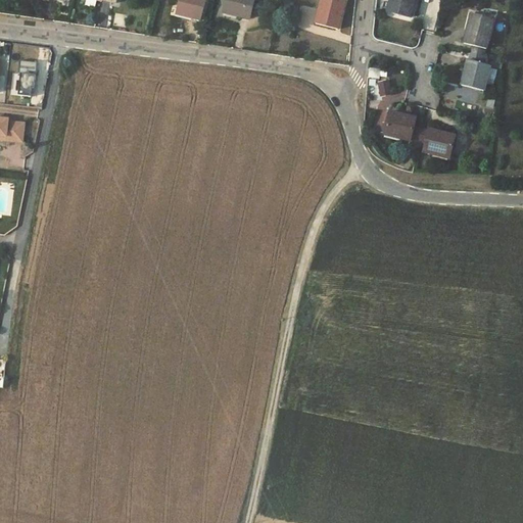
[(179,0),(176,14),(201,20),(205,0),(179,0)]
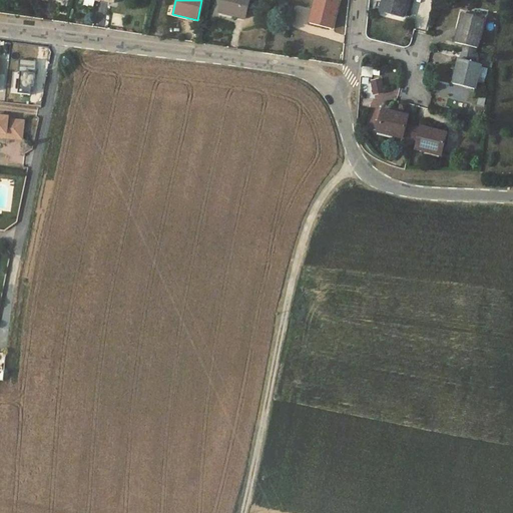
[(222,0),(219,13),(244,19),(248,0),(222,0)]
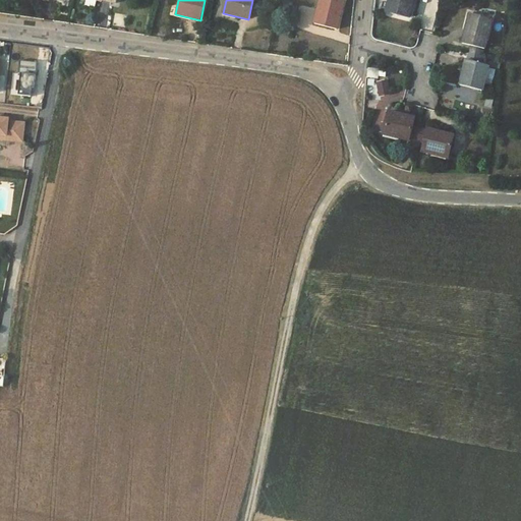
[(321,0),(314,24),(336,30),(344,0),(321,0)]
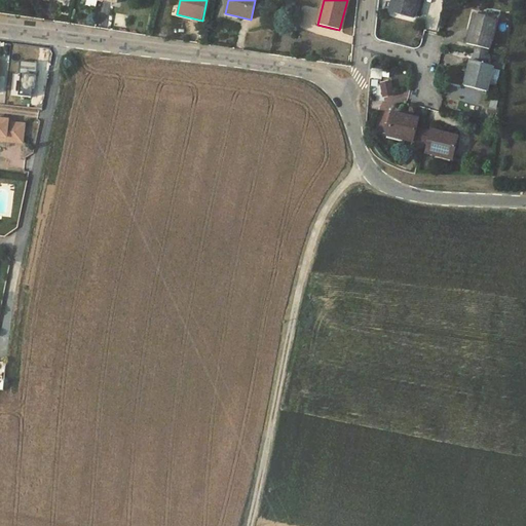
[(392,0),(389,12),(413,19),(417,0),(392,0)]
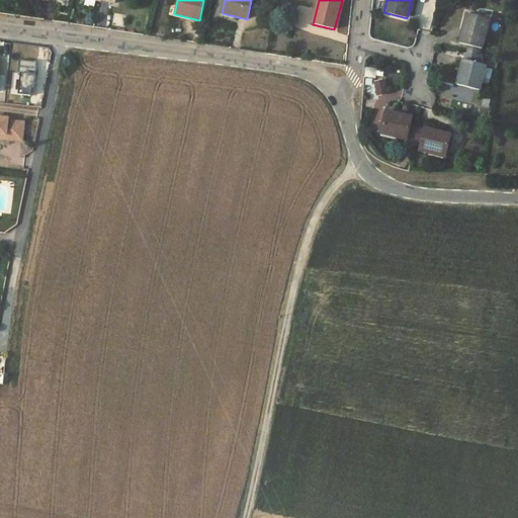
[(466,13),(459,44),(468,46),(482,49),(483,50),(490,19),(466,13)]
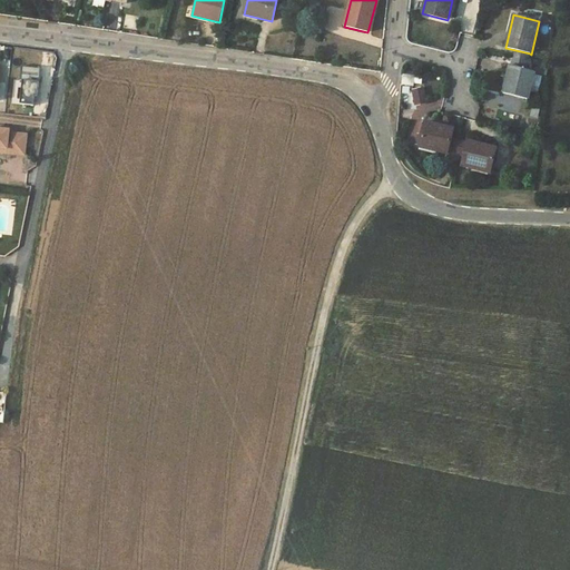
[(530,53),(516,50),(513,58),(528,61),(530,53)]
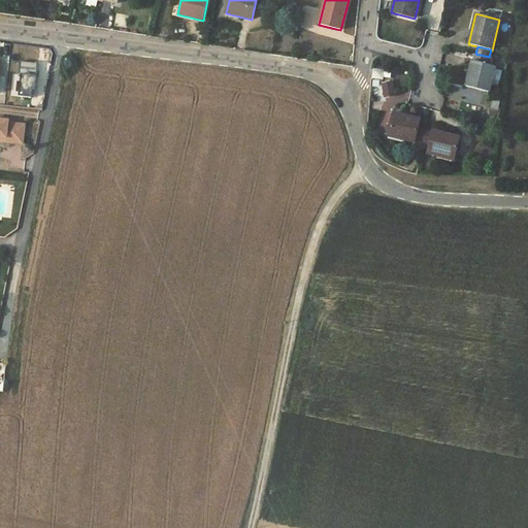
[(475,54),(473,61),(488,65),(489,57),(475,54)]
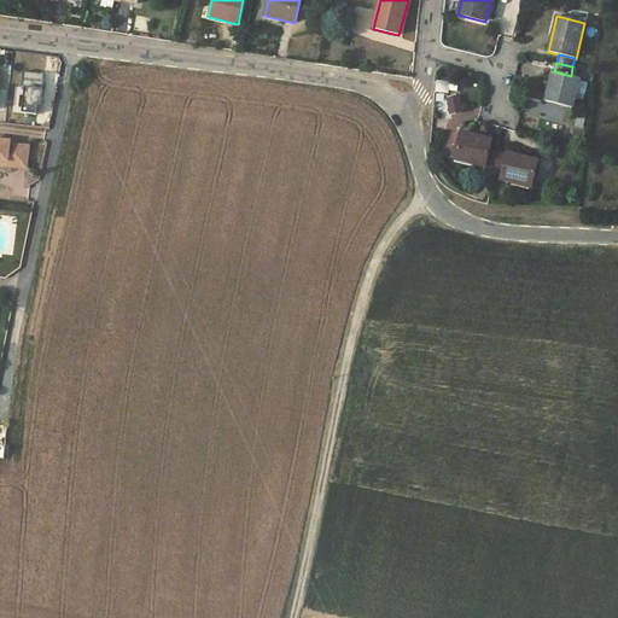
[(552,71),(544,100),(572,108),(581,79),(571,76),(554,71),(552,71)]
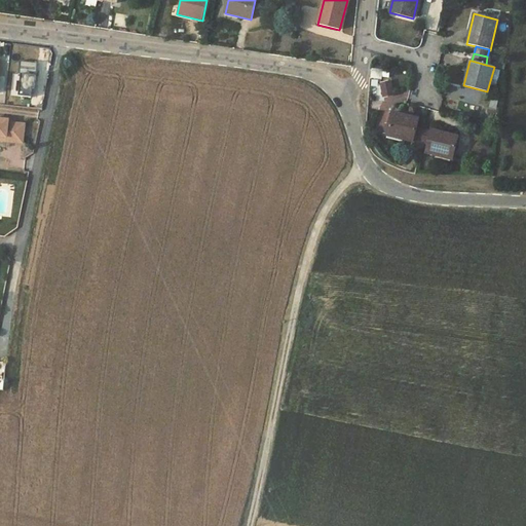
[(38,64),(20,62),(19,74),(21,75),(19,97),(31,98),(33,85),(35,86),(38,64)]
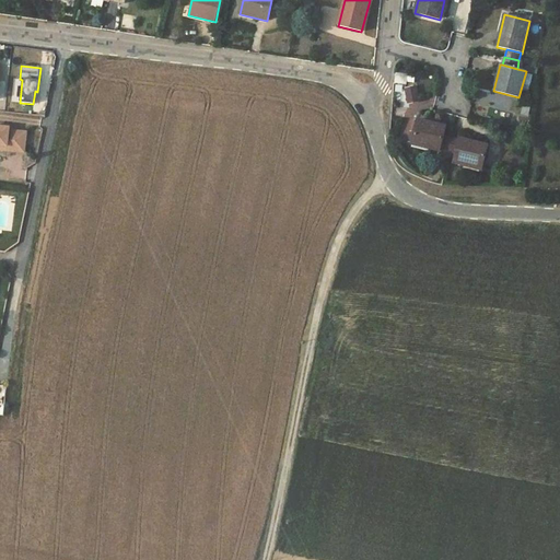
[(406,88),(408,101),(419,98),(416,85),(406,88)]
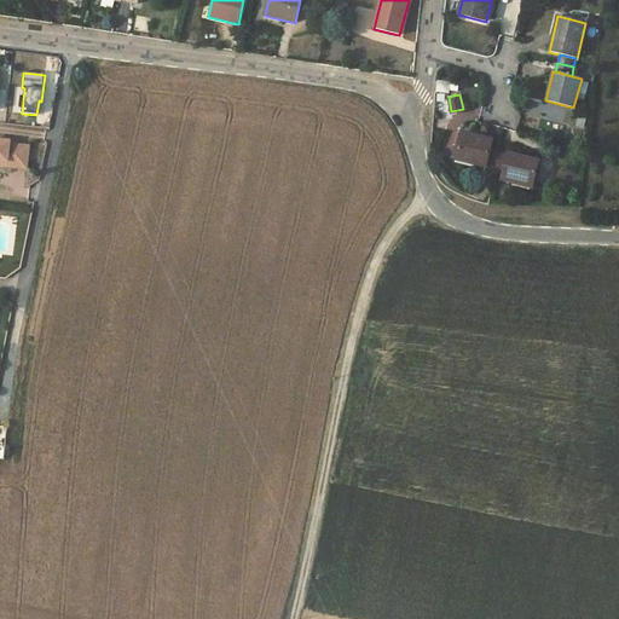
[(462,132),(455,160),(485,167),(485,169),(487,169),(495,172),(499,152),(490,150),(492,139),(462,132)]
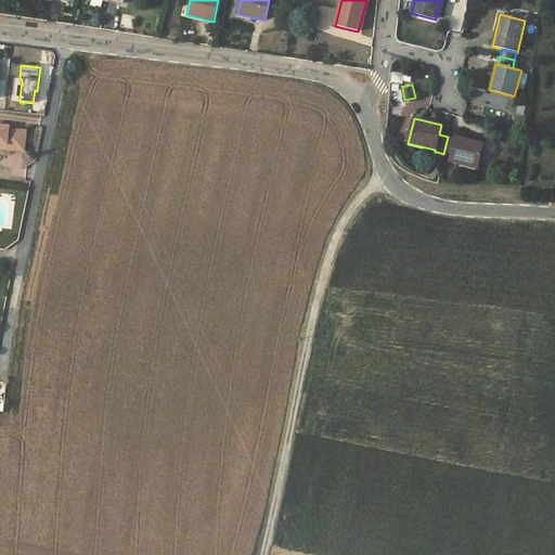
[(0,144),(0,145),(0,146),(0,149),(24,152),(26,132),(8,131),(9,128),(0,127),(0,144)]
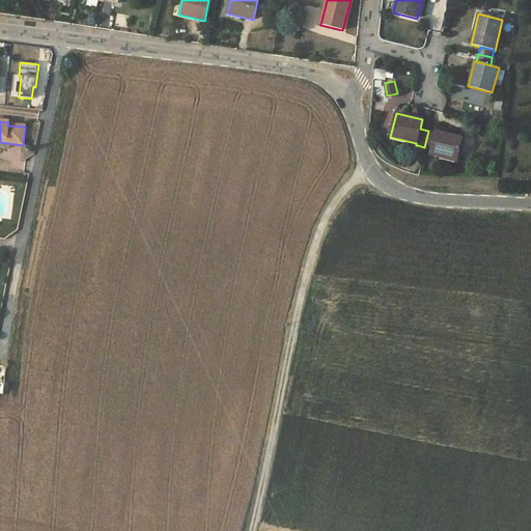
[(430,156),(455,162),(462,138),(436,132),(436,133),(428,131),(424,147),(431,149),(430,156)]
